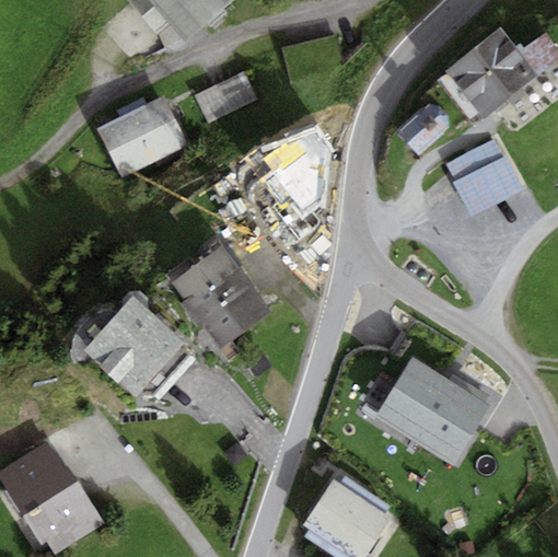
[(150,0),(189,44),(239,0),(150,0)]
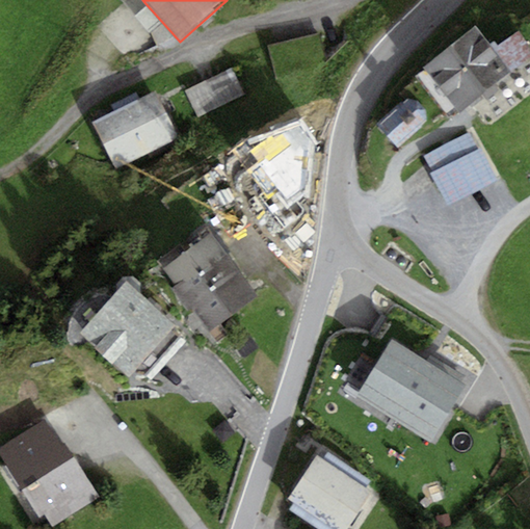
[(475,24),(418,70),(457,117),(529,58),(529,54),(514,35),(496,50),(475,24)]
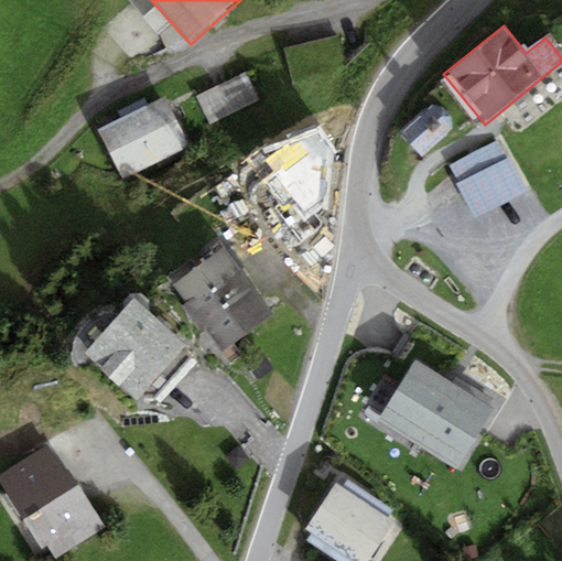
[(245,72),(196,95),(212,123),(259,100),(245,72)]
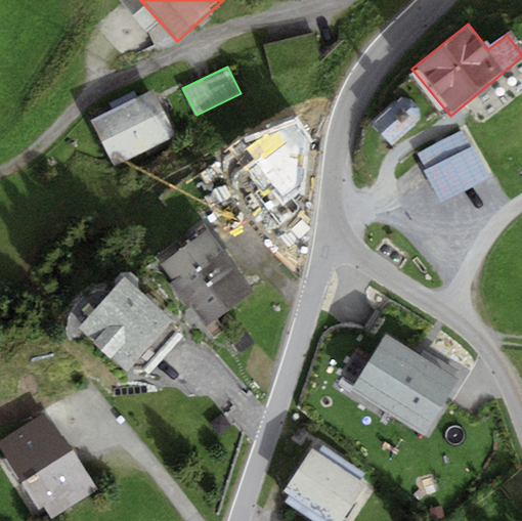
[(149,84),(87,114),(112,167),(175,137),(149,84)]
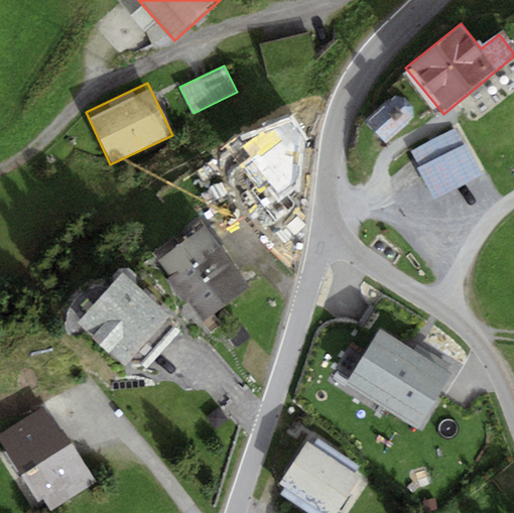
[(395,102),(366,124),(385,146),(412,125),(412,111),(405,103),(395,102)]
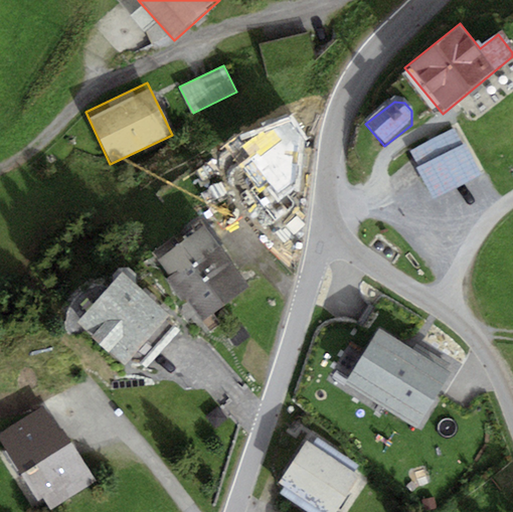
[(459,129),(411,152),(434,197),(482,174),(459,129)]
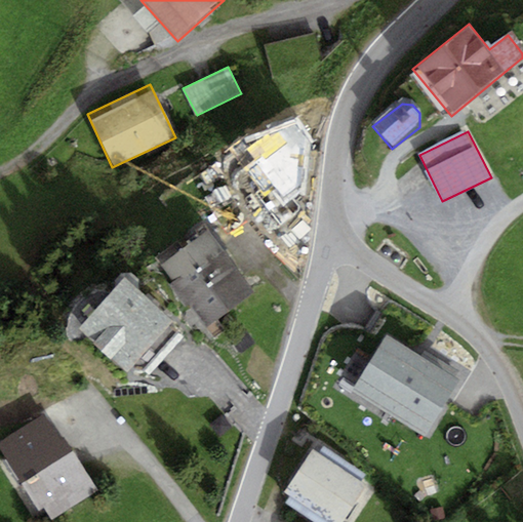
[(295,222),(298,160),(244,203),(275,245),(295,222)]
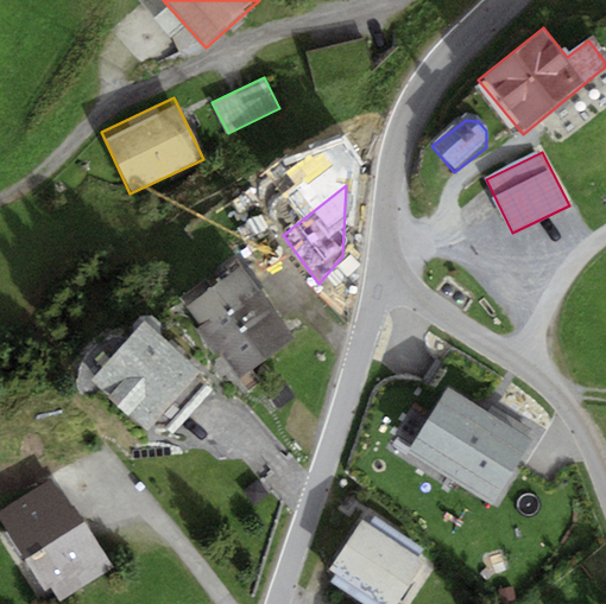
[(245,267),(187,306),(234,375),(292,335),(245,267)]
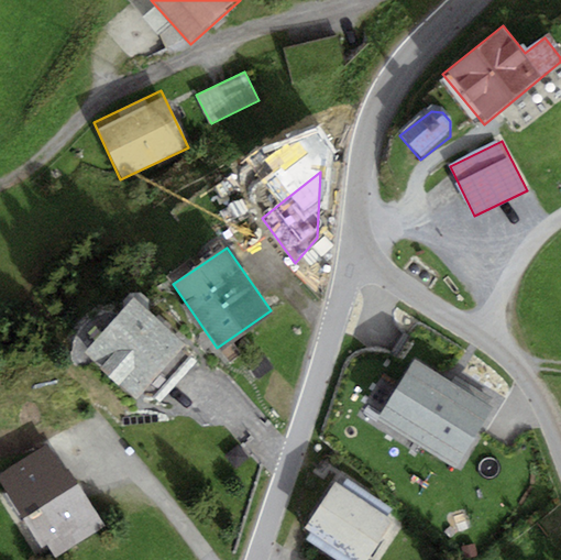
[(185,344),(130,302),(86,359),(141,401),(185,344)]
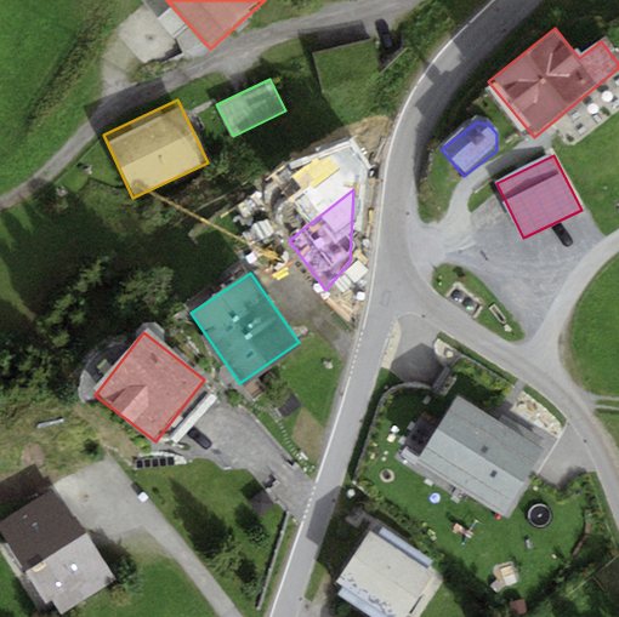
[(543,444),(455,390),(413,458),(499,513),(543,444)]
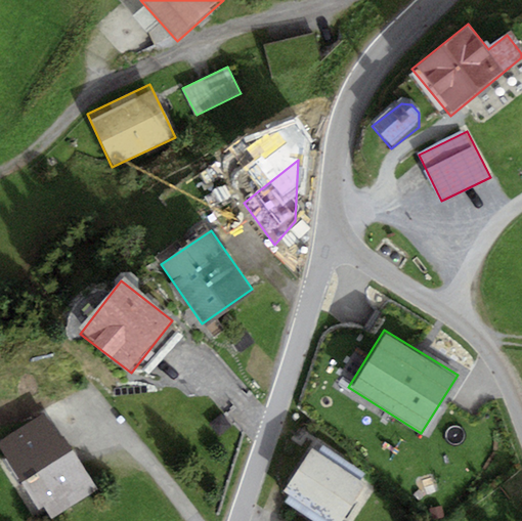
[(42,413),(0,441),(0,450),(49,520),(95,488),(42,413)]
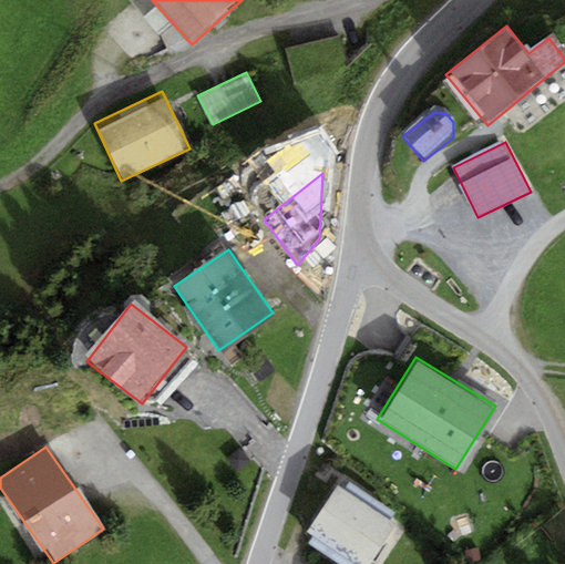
[(369,563),(397,524),(338,484),(307,531),(357,563),(369,563)]
